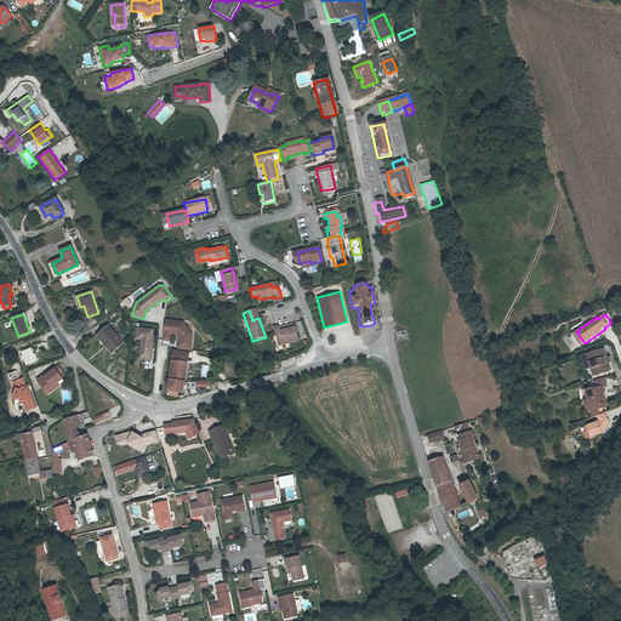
[(183,320),(164,319),(161,343),(170,346),(172,335),(176,335),(178,337),(177,348),(192,351),(193,334),(183,320)]
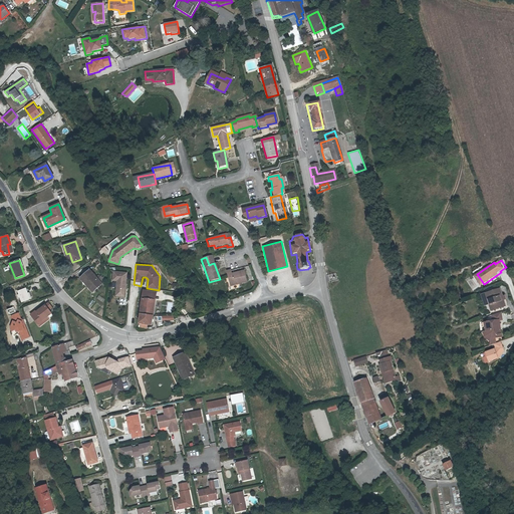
[(89,283),(95,289),(102,283),(90,269),(80,277),(87,285),(89,283)]
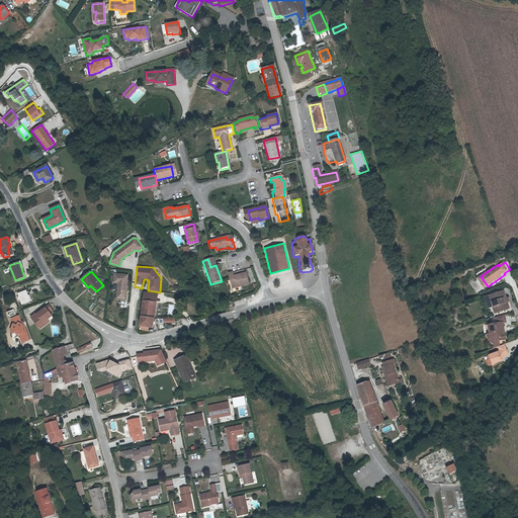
[(128,274),(114,273),(113,283),(117,283),(116,299),(125,300),(128,274)]
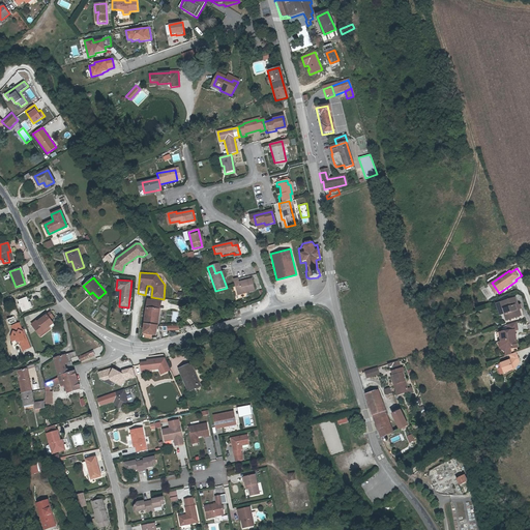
[(236,296),(254,292),(252,282),(239,285),(238,280),(233,282),(234,285),(236,296)]
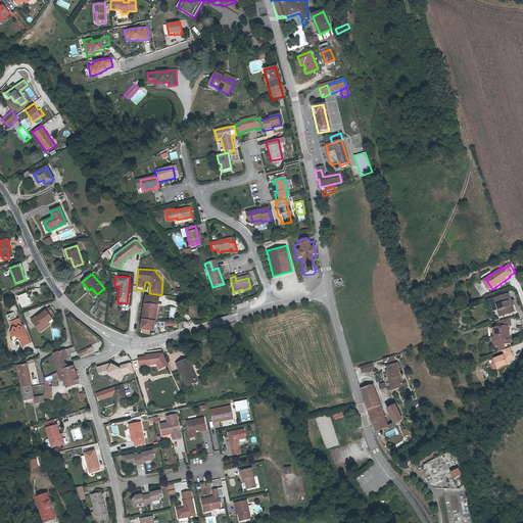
[(518,310),(516,302),(513,303),(511,299),(514,298),(512,292),(497,297),(504,315),(518,310)]
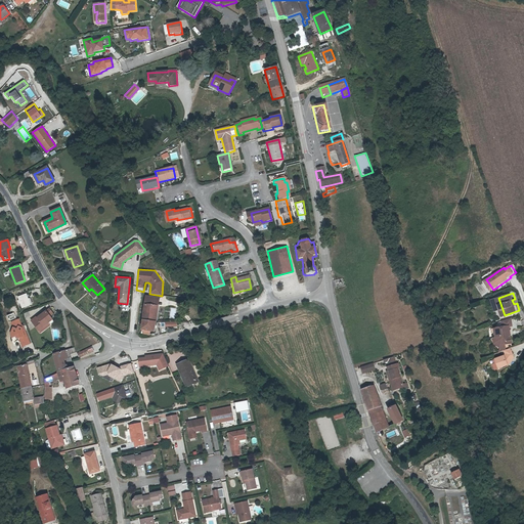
[(27,294),(18,297),(19,301),(18,301),(18,303),(19,302),(22,308),(31,305),(32,305),(30,299),(29,299),(27,294)]
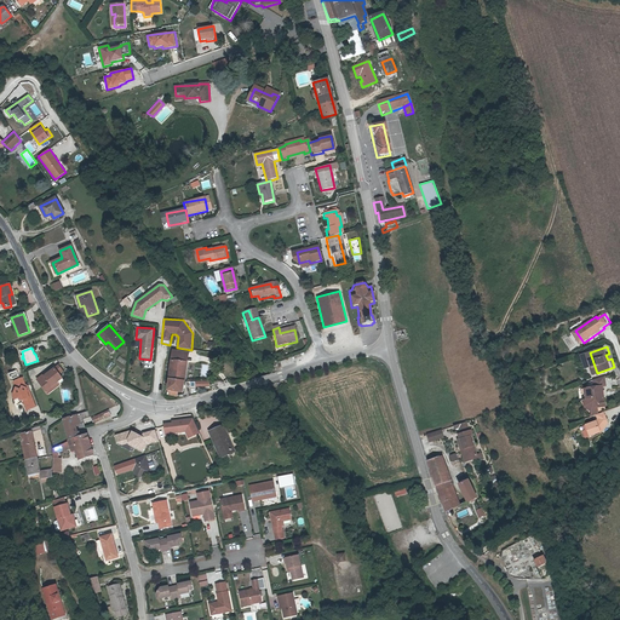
[(172,350),(171,359),(188,361),(189,352),(172,350)]
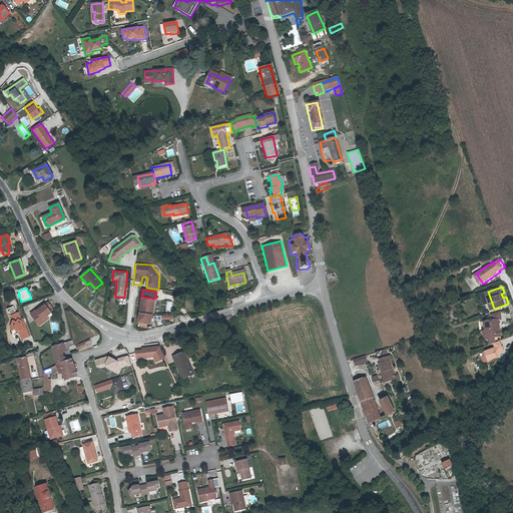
[(138,323),(148,324),(152,324),(155,299),(141,297),(138,323)]
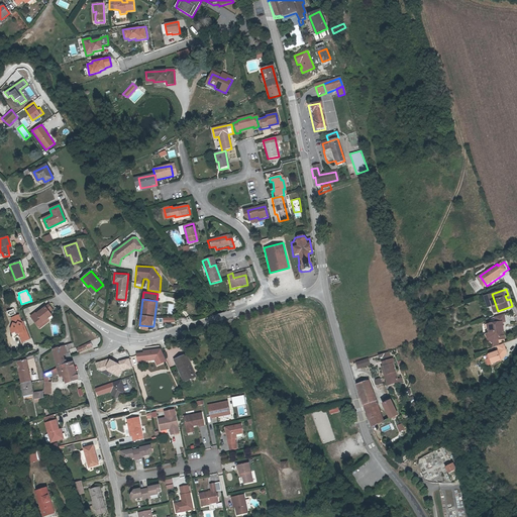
[(30,316),(37,326),(52,316),(48,313),(53,310),(48,304),(37,313),(36,312),(30,316)]
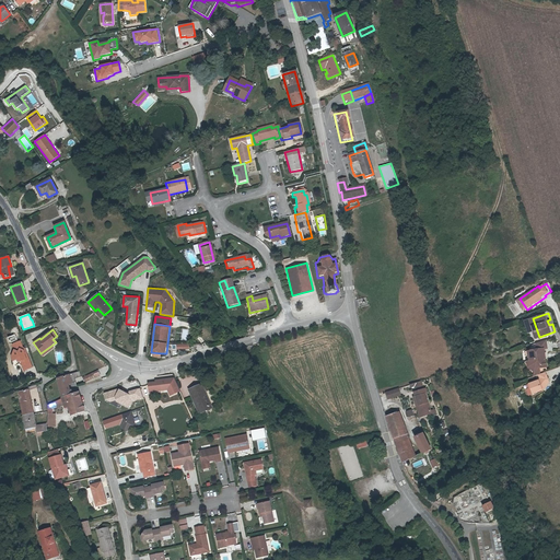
[(540,348),(533,349),(533,353),(534,359),(535,363),(540,366),(544,365),(551,364),(549,357),(548,350),(547,347),(552,346),(550,338),(539,341),(540,348)]
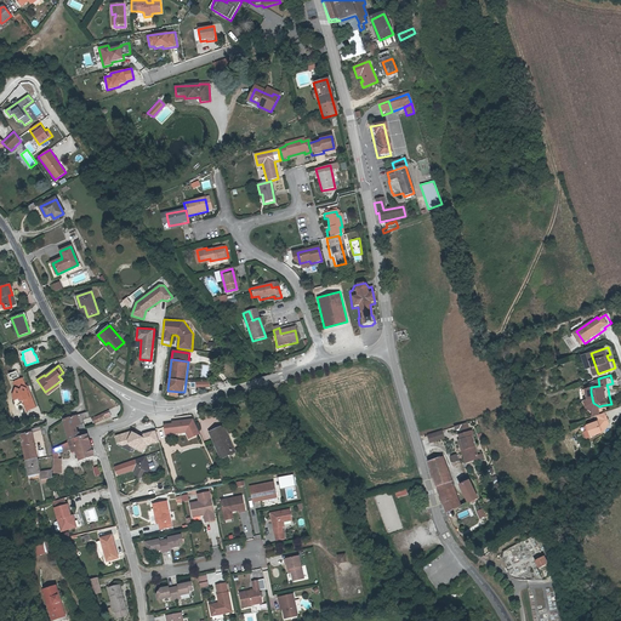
[(29,389),(30,387),(28,386),(26,379),(16,382),(18,389),(15,396),(17,402),(22,399),(23,403),(26,402),(29,411),(38,409),(33,393),(30,393),(29,389)]
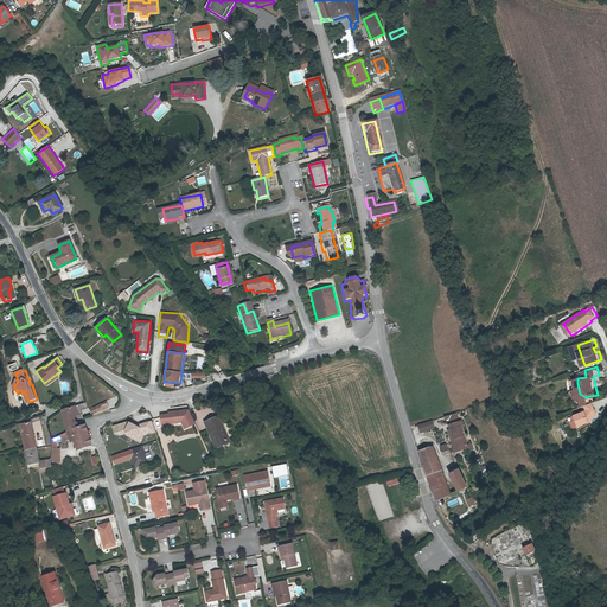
[(61,371),(44,383),(45,385),(62,374),(61,371)]
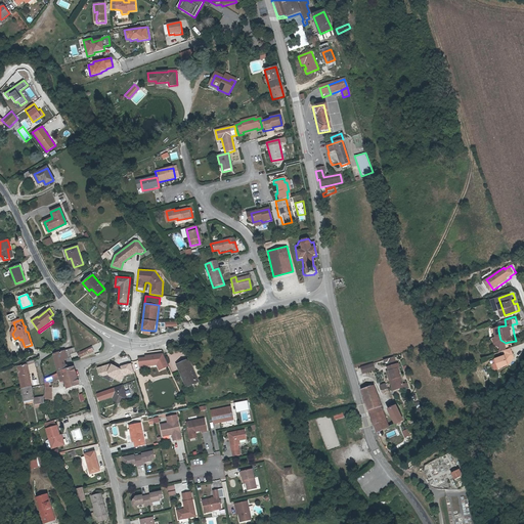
[(511,348),(509,342),(506,343),(500,340),(499,336),(496,337),(497,342),(505,346),(506,350),(509,348),(511,348)]
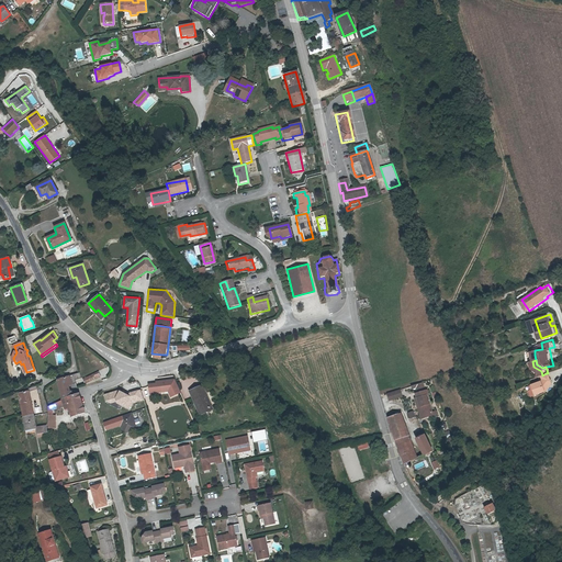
[(548,373),(546,373),(548,378),(546,380),(536,383),(538,389),(541,388),(543,392),(550,390),(549,389),(551,388),(557,381),(552,371),(548,373)]
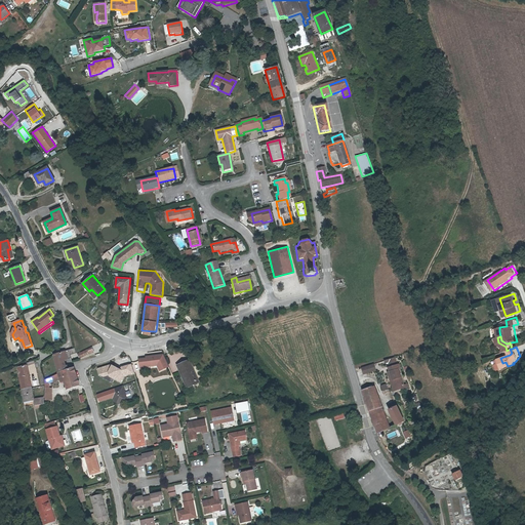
[(96,349),(81,355),(83,359),(98,353),(96,349)]
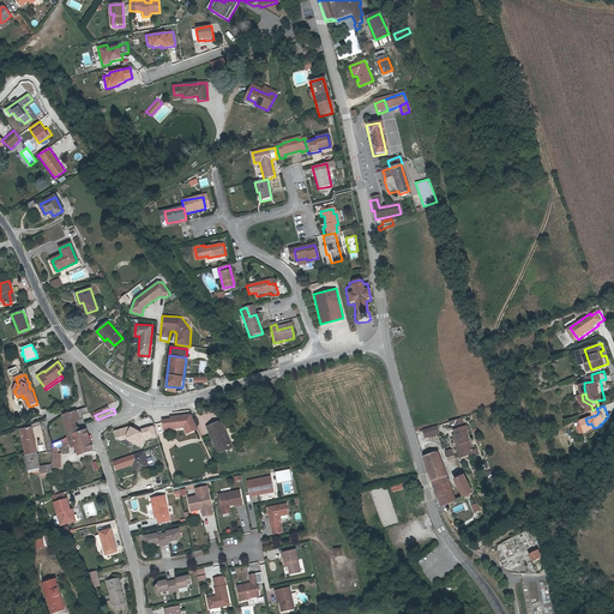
[(73,438),(83,435),(80,429),(78,422),(83,421),(82,413),(80,411),(66,415),(73,438)]
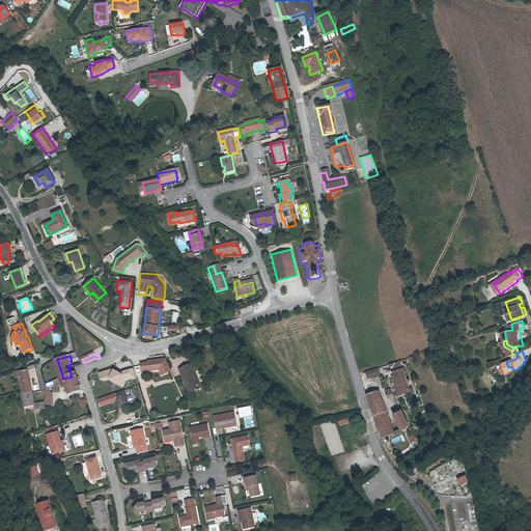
[(147,362),(140,362),(141,373),(159,371),(161,376),(171,372),(165,359),(146,360),(147,362)]
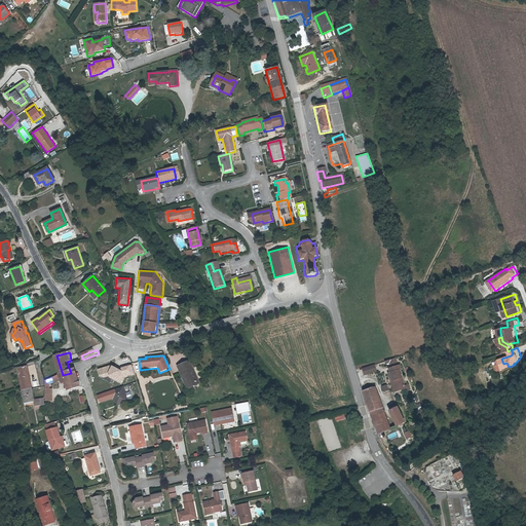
[(404,366),(402,358),(392,362),(392,364),(397,363),(398,367),(404,366)]
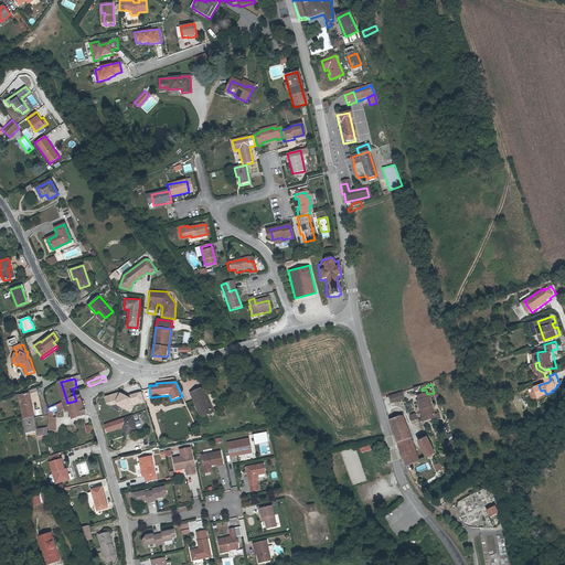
[(201,417),(212,412),(203,395),(206,394),(203,387),(190,394),(201,417)]
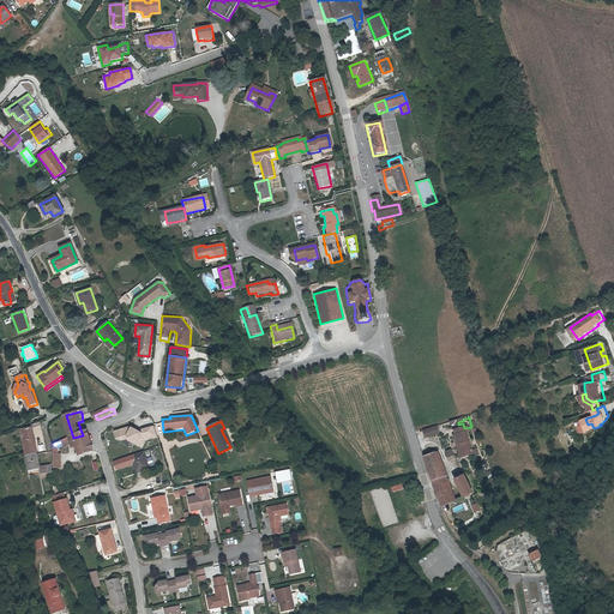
[(20,428),(26,458),(41,456),(35,426),(20,428)]
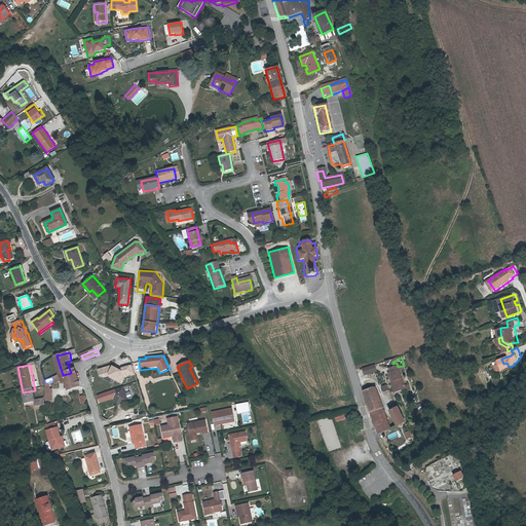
[(112,365),(98,370),(100,378),(108,376),(121,384),(125,377),(135,374),(132,365),(119,369),(112,365)]
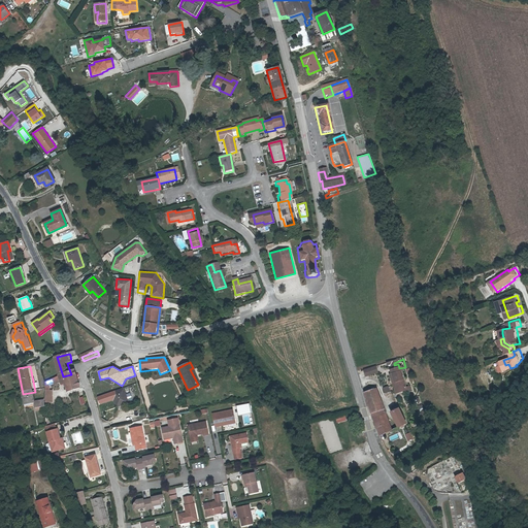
[(398,383),(401,382),(404,392),(411,390),(405,367),(399,368),(397,369),(398,372),(396,373),(398,383)]
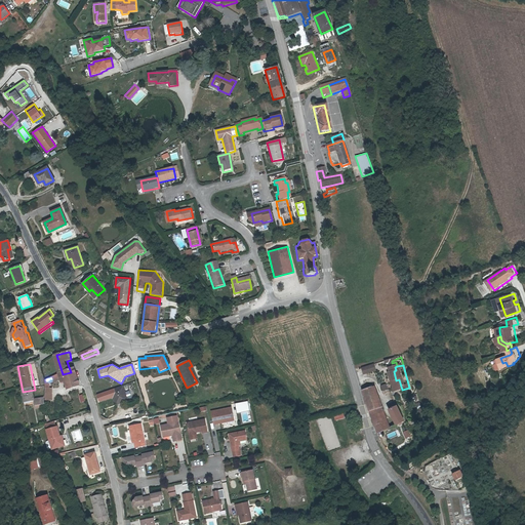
[(189,367),(197,382),(199,381),(192,366),(189,367)]
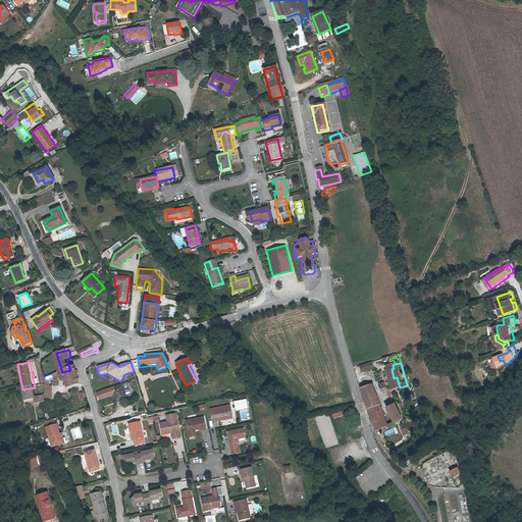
[(378,370),(376,364),(364,368),(366,373),(378,370)]
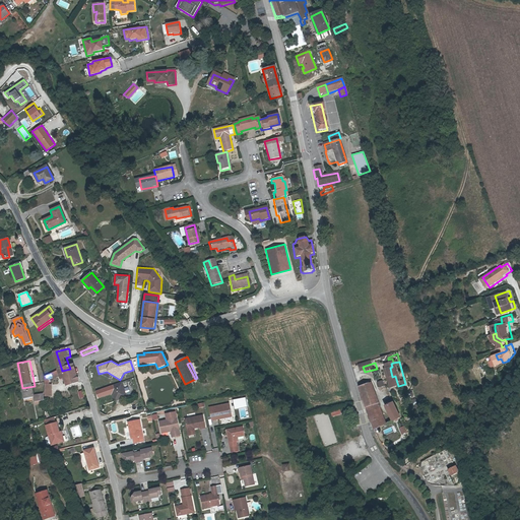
[(62,371),(57,373),(59,380),(66,377),(70,388),(83,385),(77,367),(70,369),(62,371)]
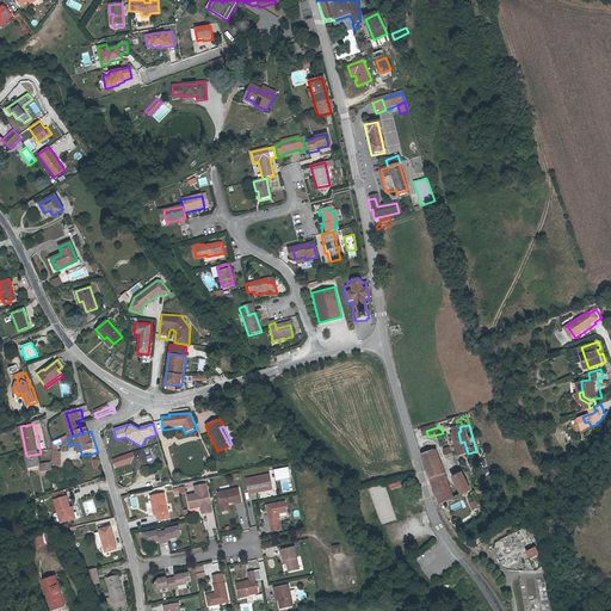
[(62,449),(69,446),(67,438),(53,442),(54,451),(56,467),(63,464),(62,449)]
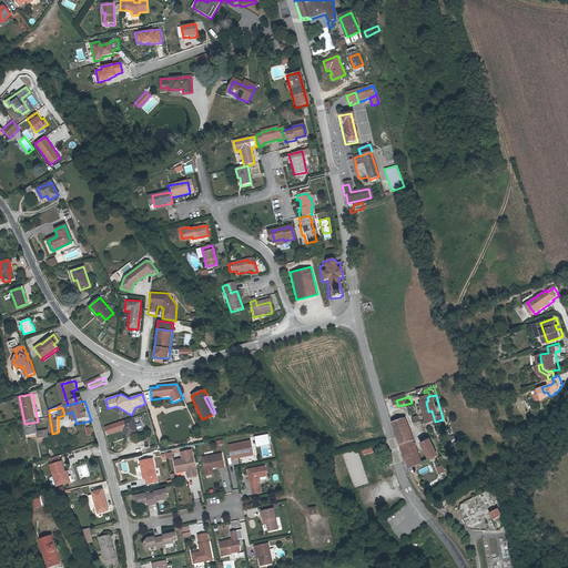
[(133,417),(104,427),(108,436),(123,430),(127,438),(144,433),(140,423),(135,425),(133,417)]
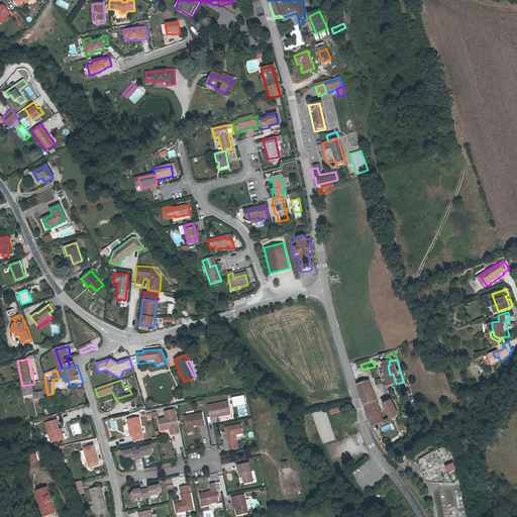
[(363,387),(366,395),(378,390),(375,383),(363,387)]
